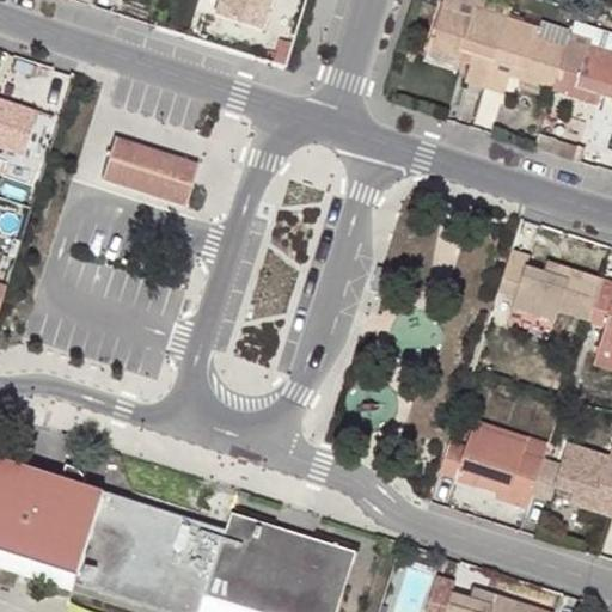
[(226,0),(222,13),(265,28),(274,0),(226,0)]
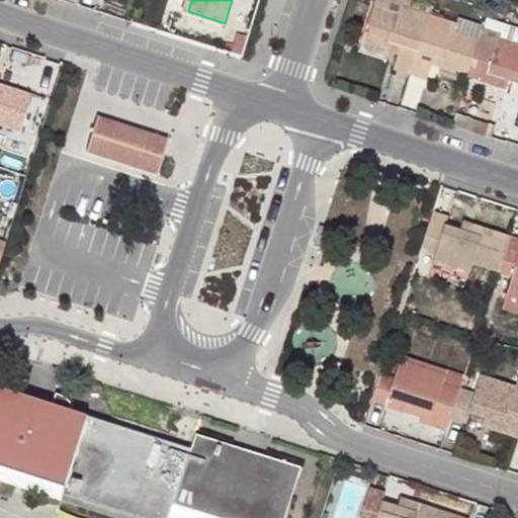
[(403,2),(431,11),(435,1),(431,0),(374,0),(374,1),(375,1),(401,10),(403,2)]
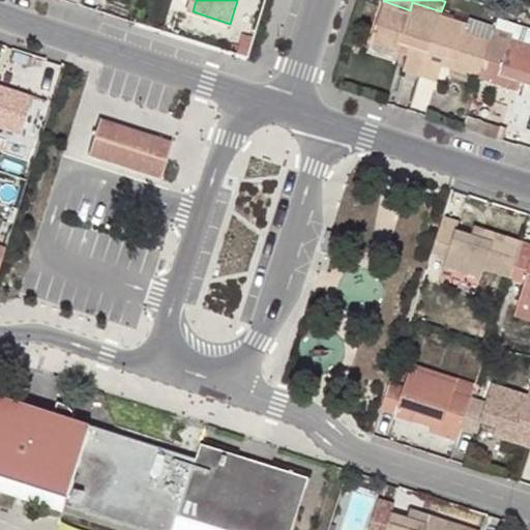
[(403,70),(420,76),(441,11),(412,2),(410,10),(384,1),(371,40),(398,49),(401,39),(412,43),(409,53),(403,70)]
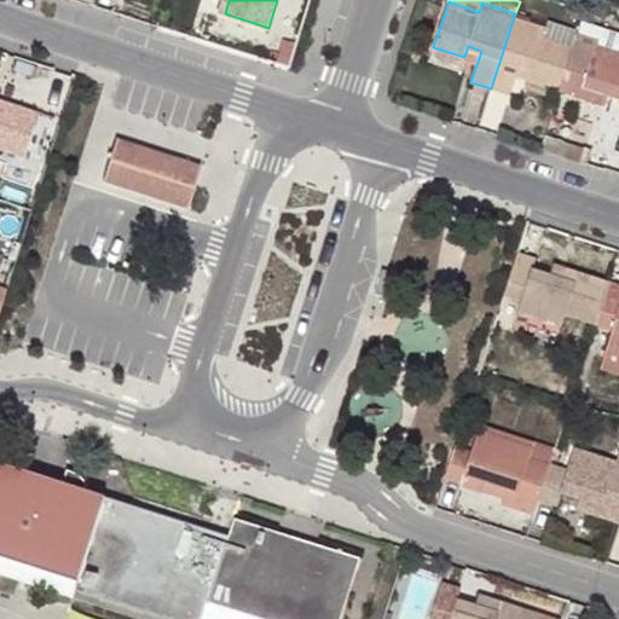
[(530,77),(561,88),(576,44),(543,34),(547,23),(515,13),(491,88),(509,94),(515,74),(519,62),(532,67),(530,77)]
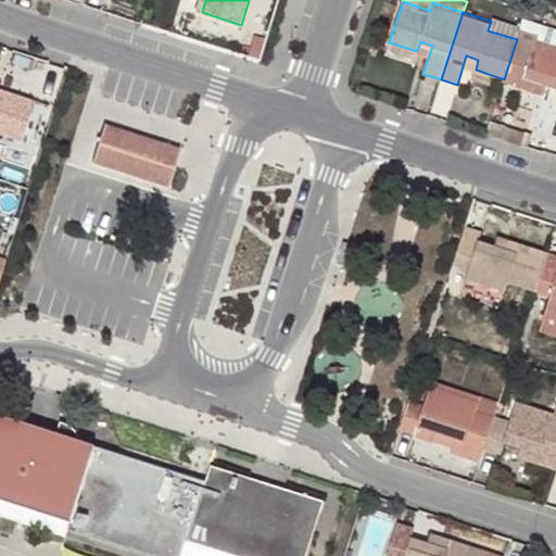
[(517,39),(504,79),(533,88),(536,77),(552,84),(555,85),(555,28),(523,19),(520,30),(517,39)]
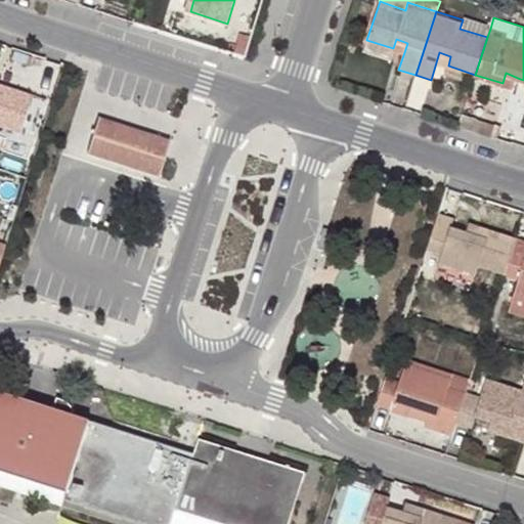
[(487,37),(490,29),(463,19),(460,29),(487,37)]
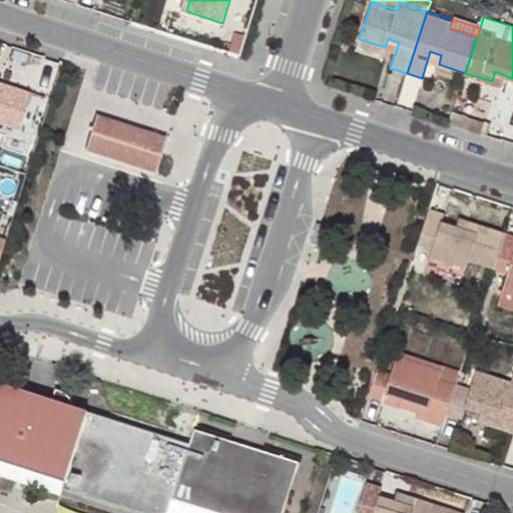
[(385,47),(396,51),(399,42),(388,38),(385,47)]
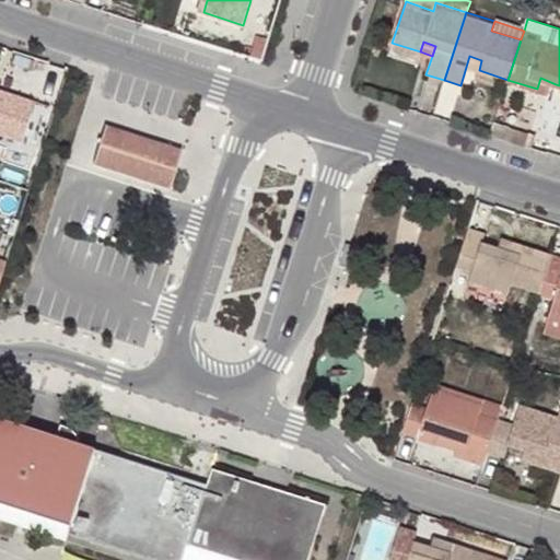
[(418,61),(420,51),(392,43),(388,50),(418,61)]
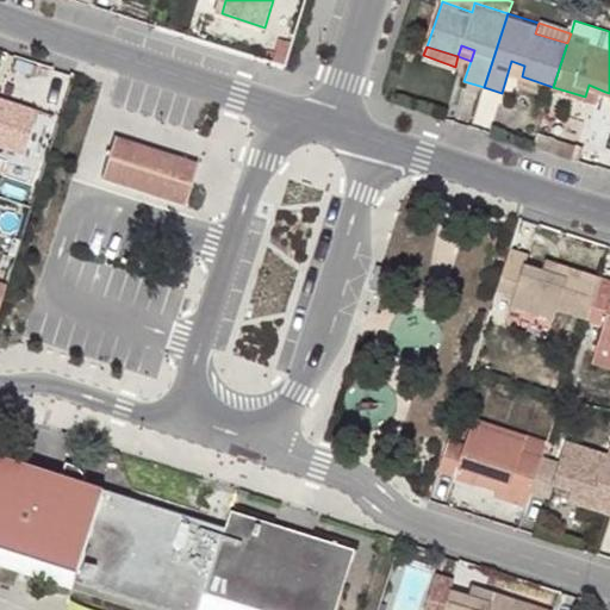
[(508,73),(522,76),(524,66),(511,61),(508,73)]
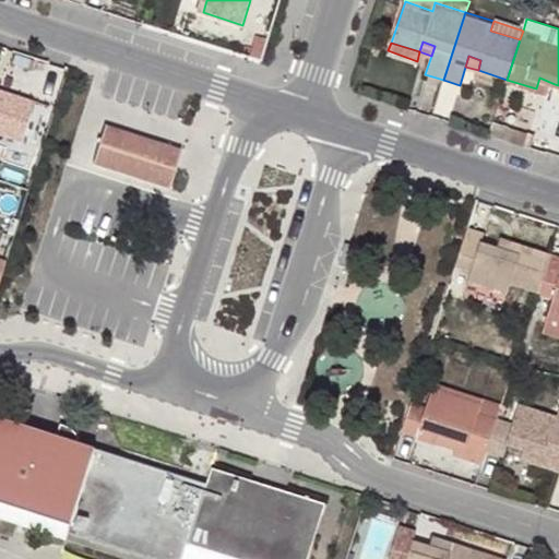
[(507,80),(478,70),(476,78),(504,86),(507,80)]
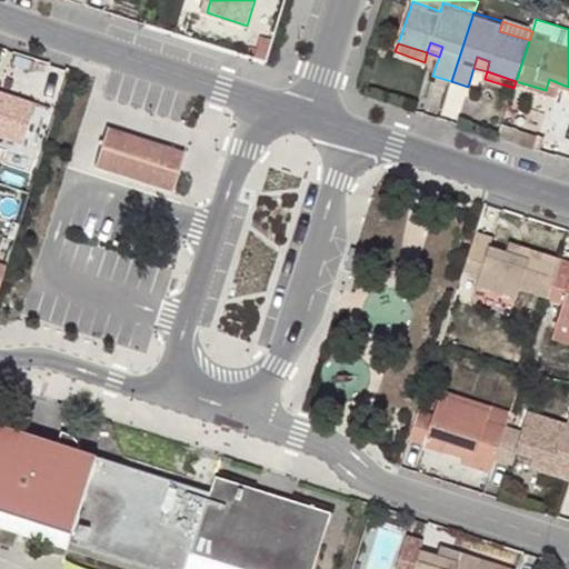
[(549,79),(546,90),(561,96),(565,86),(549,79)]
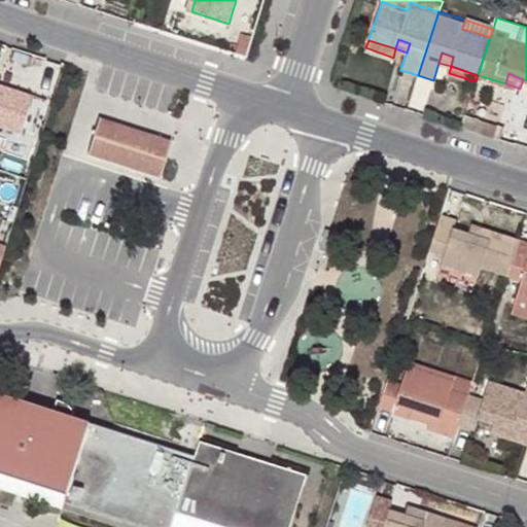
[(0,127),(18,133),(29,98),(0,86),(0,127)]
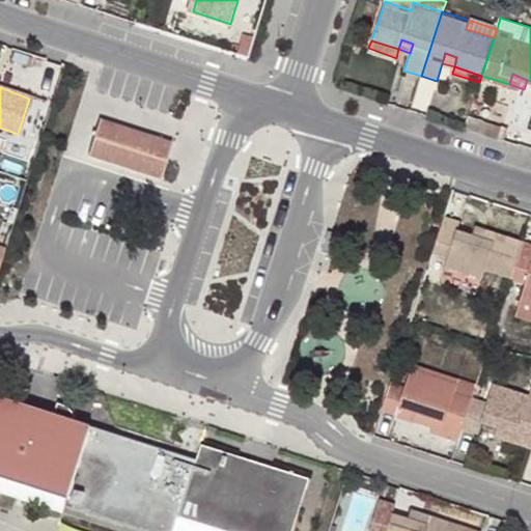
[(503,124),(470,113),(467,123),(500,136),(503,124)]
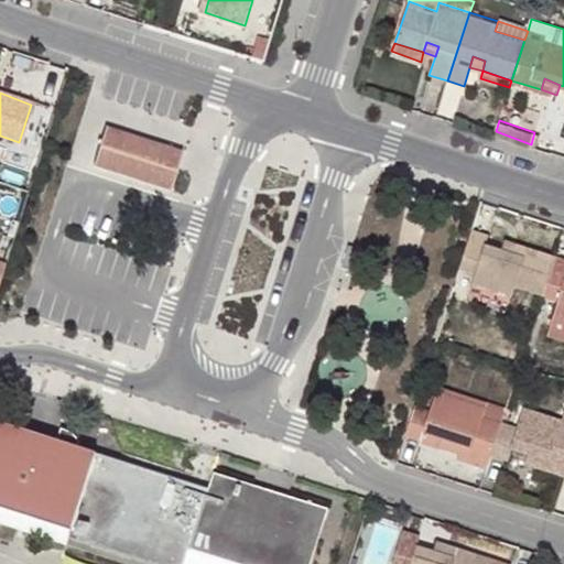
[(170,190),(183,150),(106,123),(93,164),(170,190)]
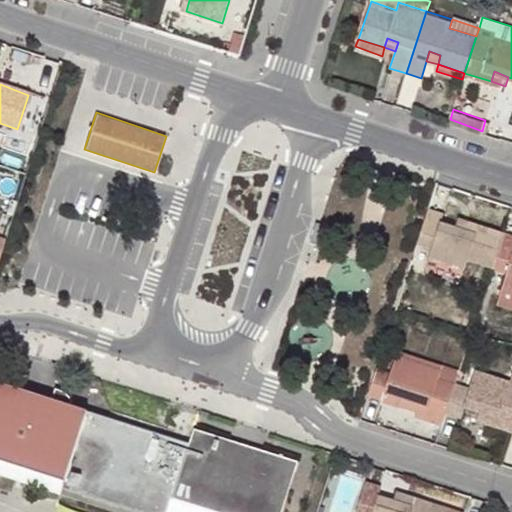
[(429,210),(424,223),(420,238),(434,242),(429,260),(462,271),(465,261),(492,270),(501,243),(504,234),(468,223),(465,232),(440,224),(443,215),(429,210)]
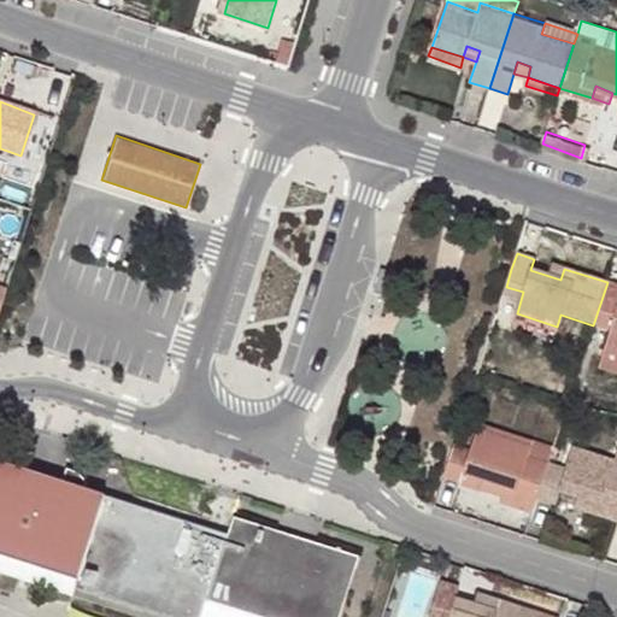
[(564,269),(534,259),(530,270),(560,280),(564,269)]
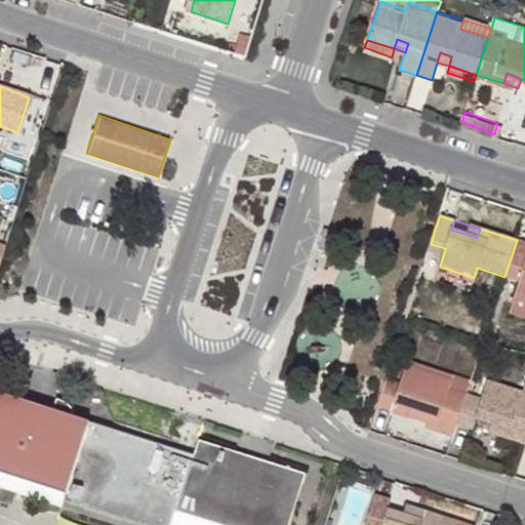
[(524,252),(514,249),(505,277),(519,282),(514,299),(524,303),(524,252)]
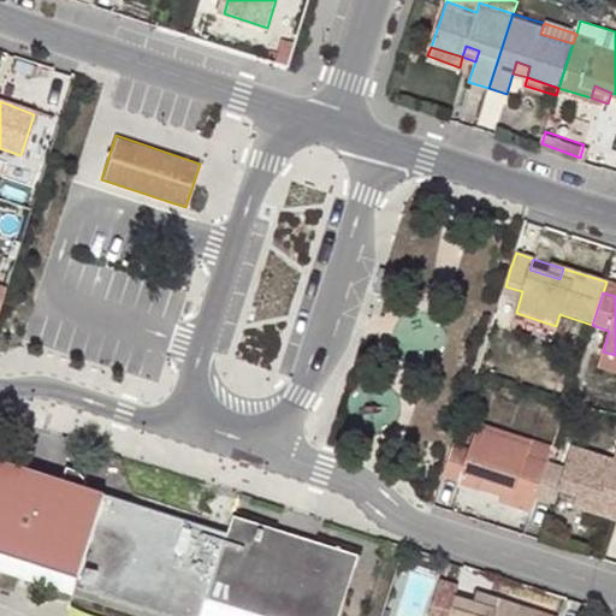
[(615,355),(603,351),(598,366),(615,371),(615,355)]
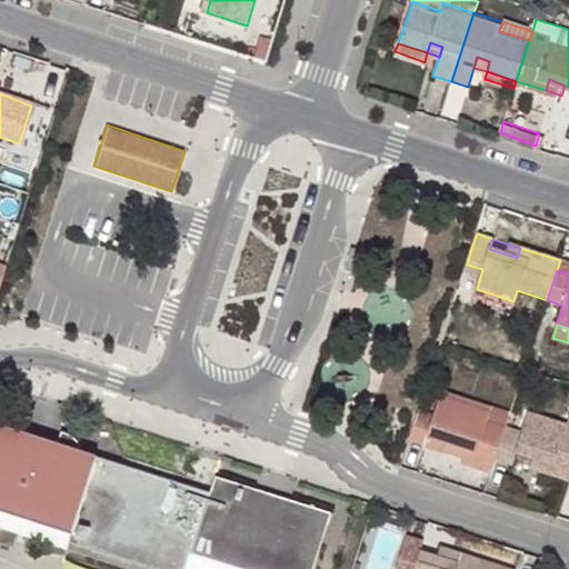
[(443,388),(440,398),(489,413),(487,421),(506,428),(511,412),(493,407),(495,405),(443,388)]
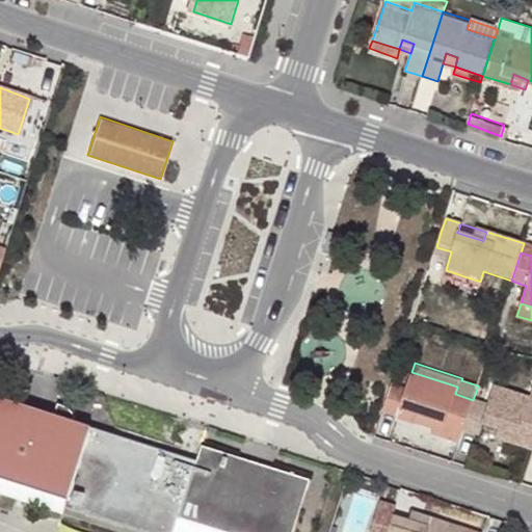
[(406,390),(392,384),(382,411),(397,418),(400,407),(422,415),(435,419),(432,428),(461,439),(462,435),(473,400),(455,394),(457,387),(411,372),(406,390)]
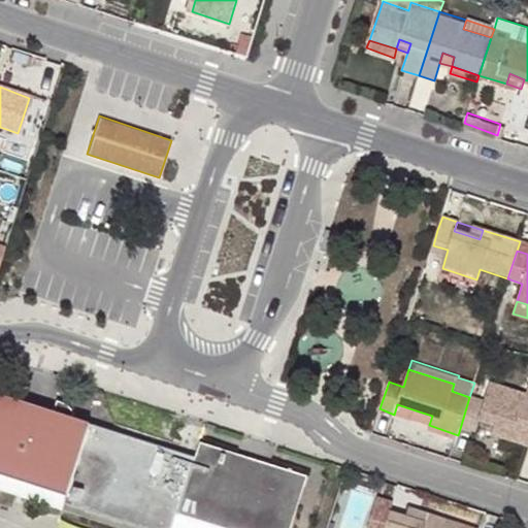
[(474,383),(469,397),(484,402),(489,386),(474,382),(474,383)]
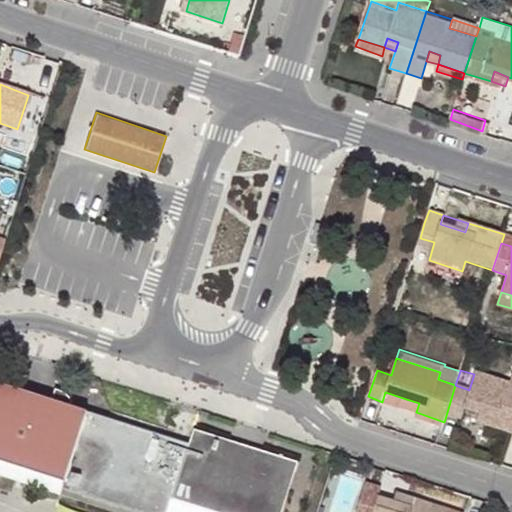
[(511,394),(507,393),(509,385),(474,374),(469,390),(455,385),(445,419),(458,424),(463,408),(478,413),(490,417),(487,426),(511,433),(511,394)]
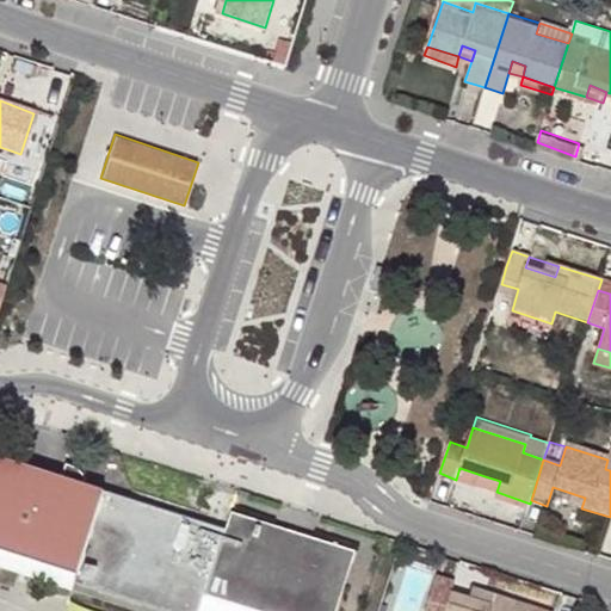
[(0,544),(81,572),(109,487),(0,451),(0,544)]
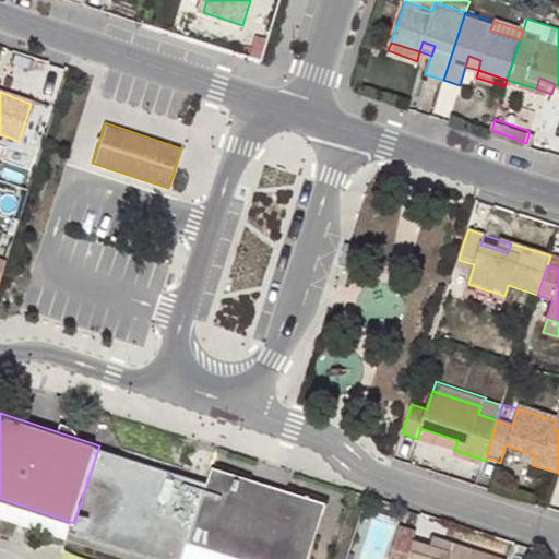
[(420,428),(417,439),(416,441),(439,450),(441,445),(443,436),(420,428)]
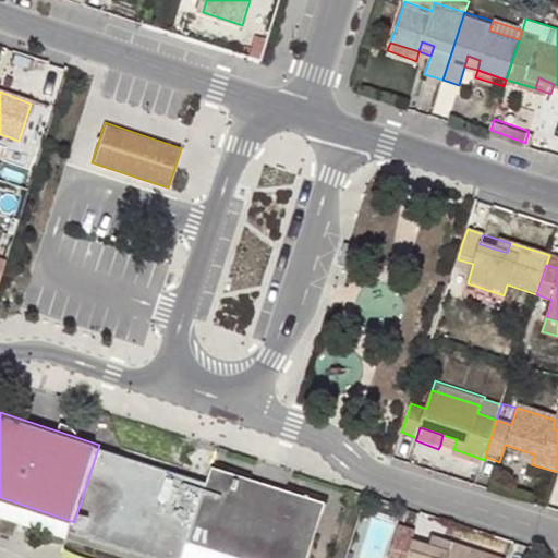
[(440,445),(453,449),(457,439),(443,435),(440,445)]
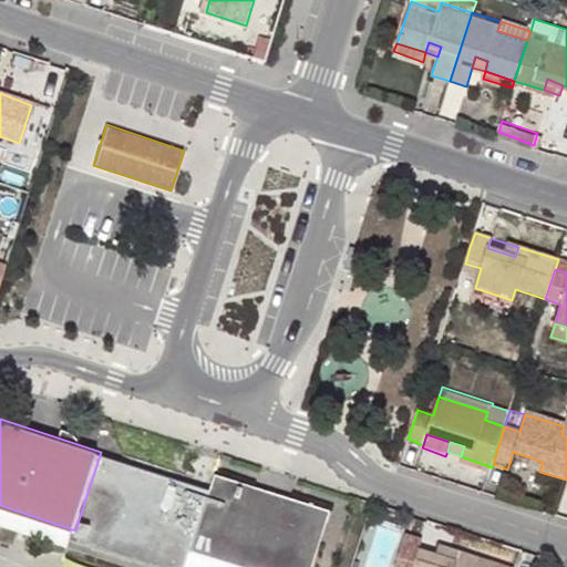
[(208,488),(101,452),(75,531),(183,566),(191,543),(208,488)]
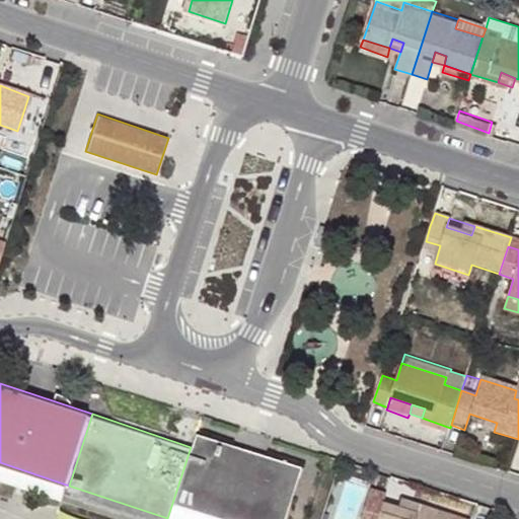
[(497,423),(485,419),(482,427),(494,432),(497,423)]
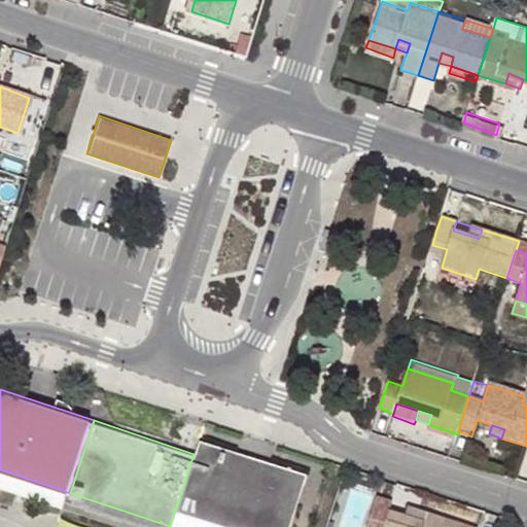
[(242,526),(285,526),(304,472),(199,438),(194,454),(177,504),(242,526)]
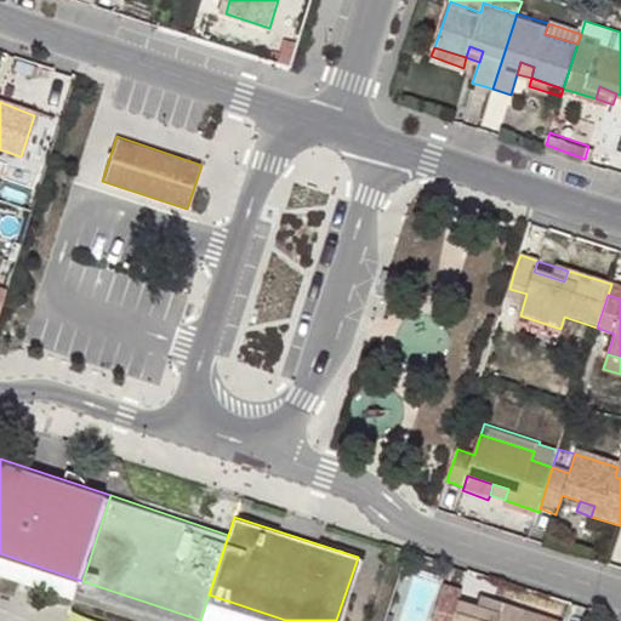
[(563,620),(491,596),(486,608),(476,603),(456,597),(460,586),(442,580),(427,620),(563,620)]
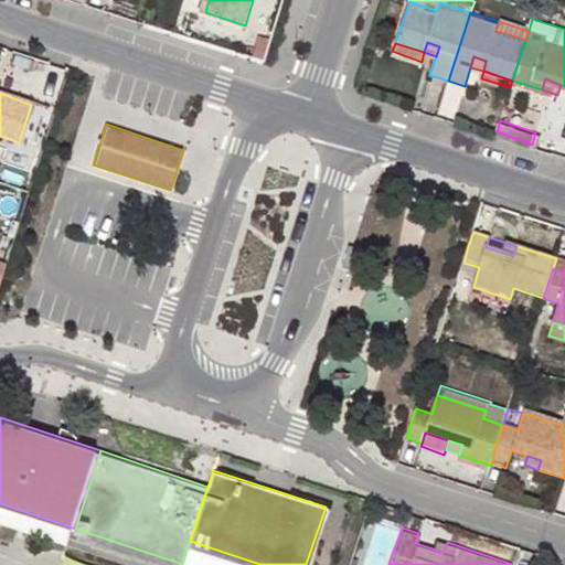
[(156,564),(181,564),(182,564),(75,529),(72,537),(156,564)]
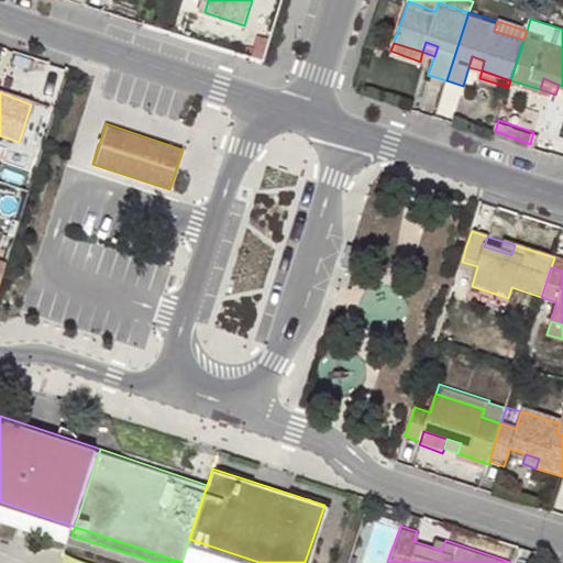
[(441,551),(445,540),(434,537),(431,547),(441,551)]
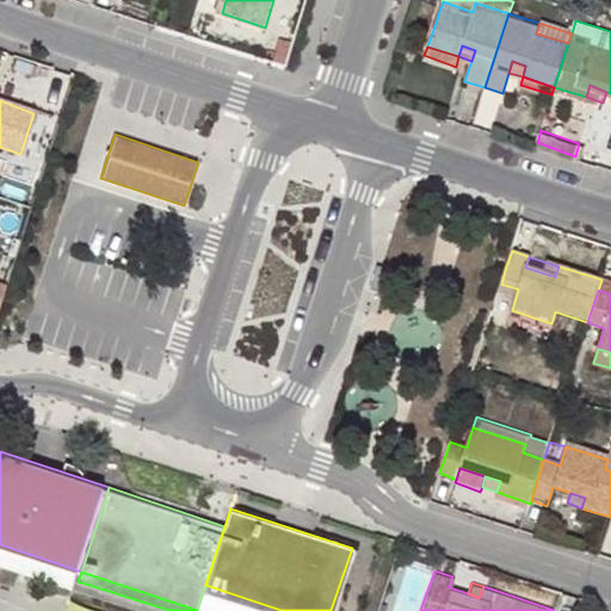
[(281,610),(205,585),(197,610),(198,610),(281,610)]
